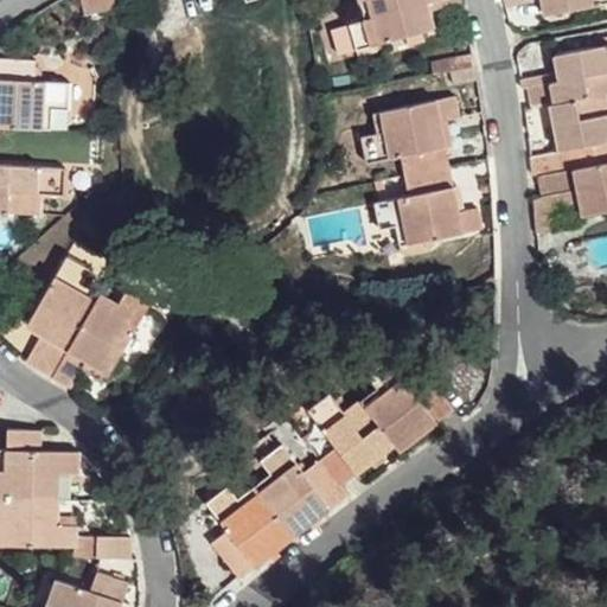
[(113,0),(82,0),(87,16),(115,7),(113,0)]
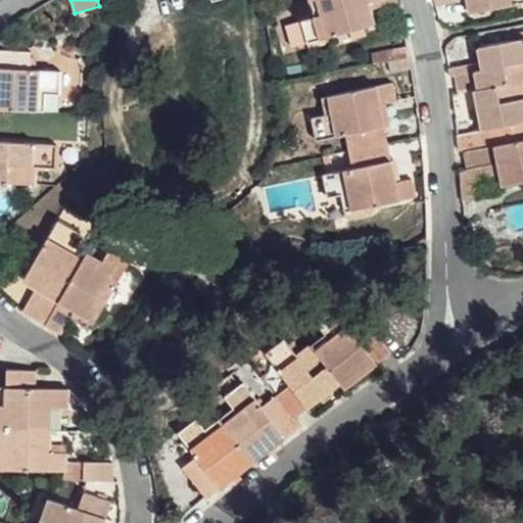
[(375,0),(312,0),(316,17),(304,20),(310,43),(378,25),(374,10),(372,1),(375,0)]
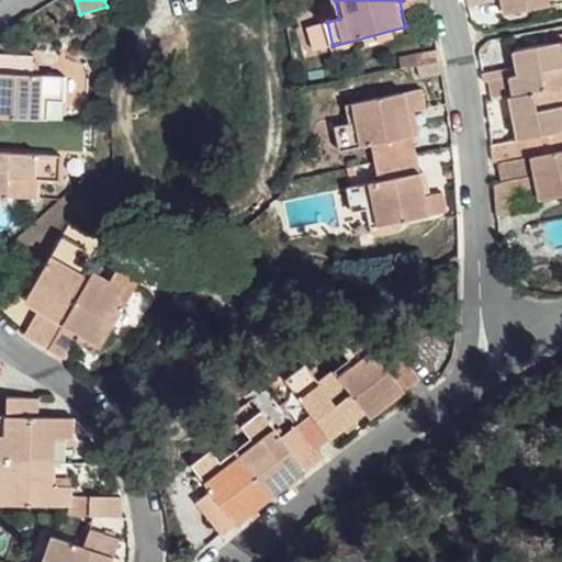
[(429,3),(427,0),(403,0),(400,1),(402,11),(429,3)]
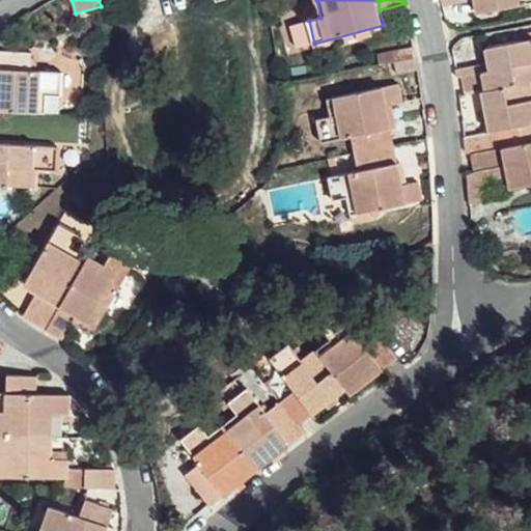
[(530,0),(474,0),(476,12),(530,1),(530,0)]
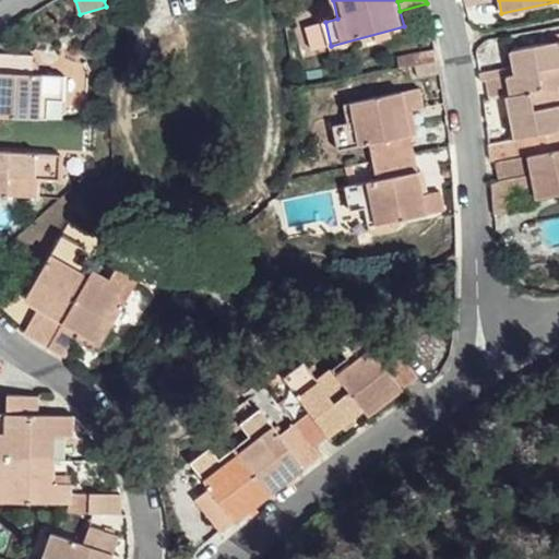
[(558,85),(558,40),(512,50),(513,66),(516,73),(486,80),(489,99),(509,96),(558,85)]
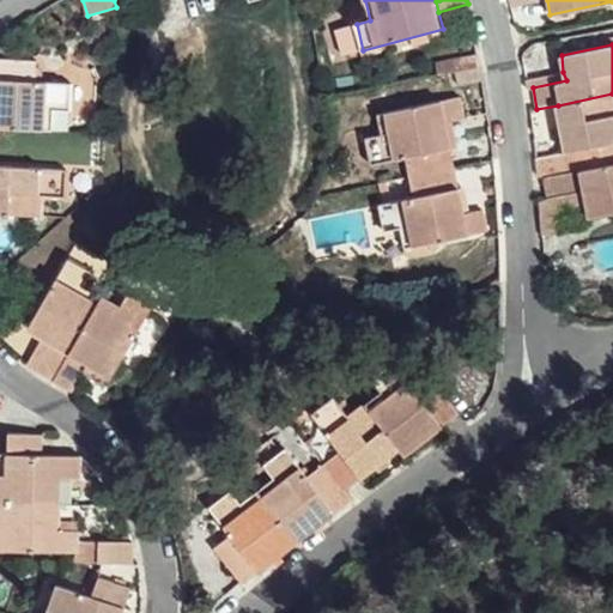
[(0,128),(54,131),(55,110),(70,110),(71,84),(37,83),(38,64),(0,60),(0,128)]
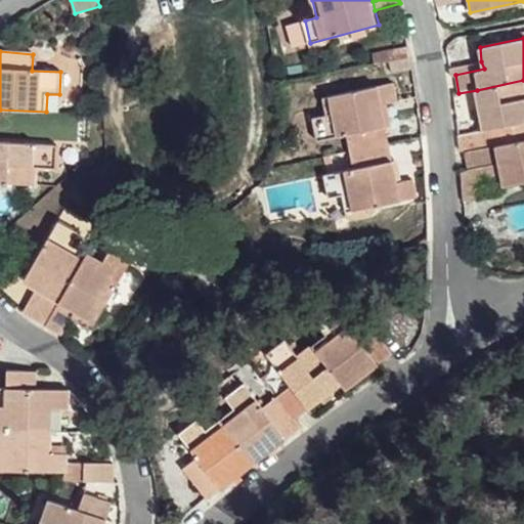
[(484,69),(481,61),(450,68),(451,75),(455,75),(484,69)]
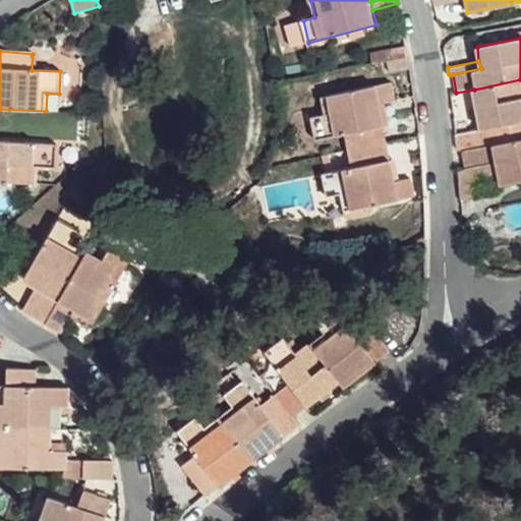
[(520,79),(474,90),(481,128),(464,132),(467,150),(513,141),(511,124),(520,121),(520,79)]
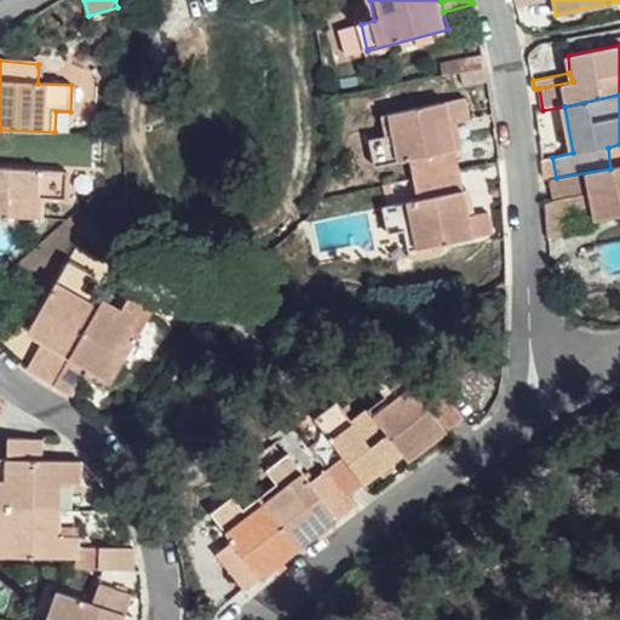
[(415,179),(460,170),(453,125),(471,120),(466,99),(384,115),(388,137),(372,141),(375,166),(411,159),(415,179)]
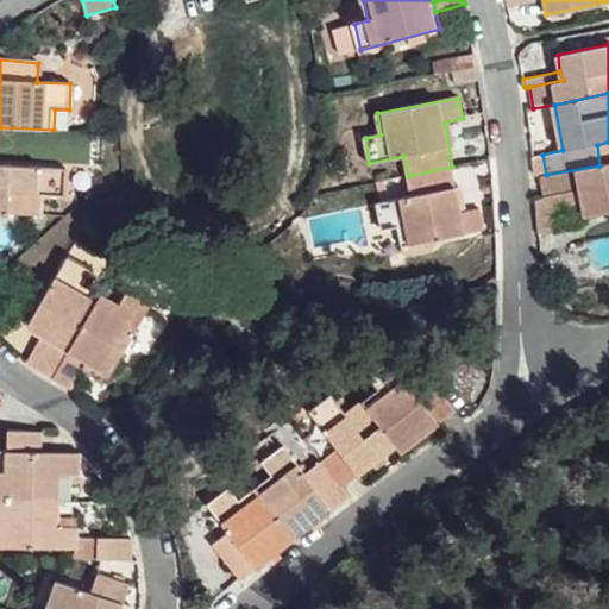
[(608,163),(600,165),(546,175),(548,196),(558,194),(579,190),(582,202),(584,217),(608,211),(608,163)]
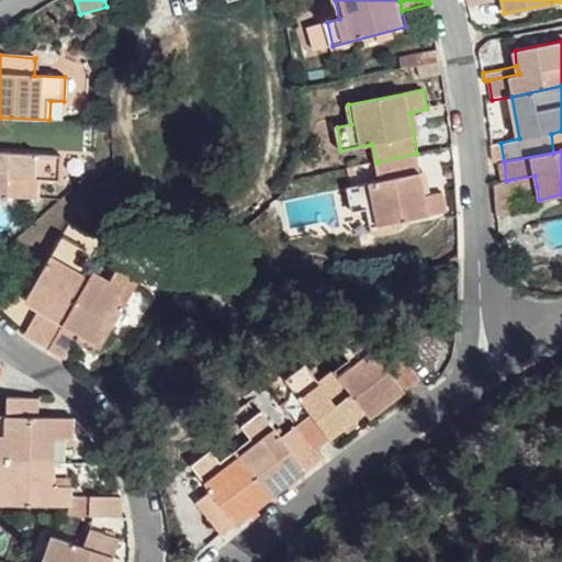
[(0,152),(0,197),(36,199),(37,179),(60,180),(60,155),(0,152)]
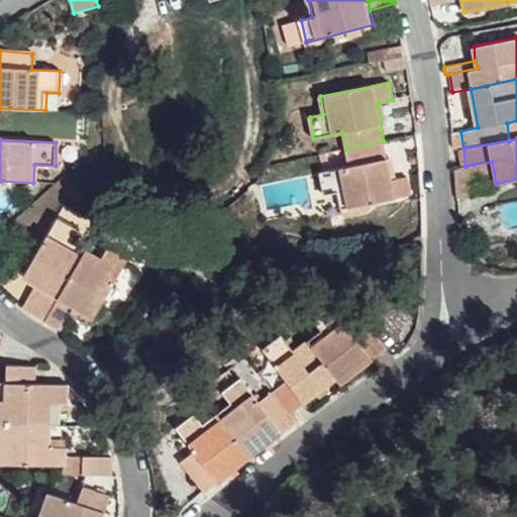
[(392,182),(384,141),(346,149),(349,167),(320,174),(325,196),(339,192),(343,210),(364,206),(413,195),(409,178),(392,182)]
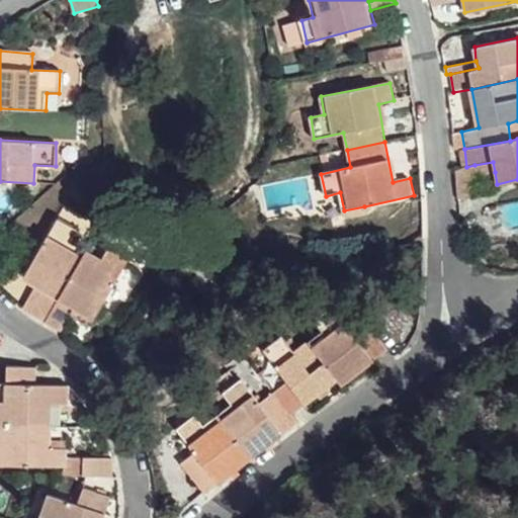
[(477,174),(495,172),(493,162),(475,165),(477,174)]
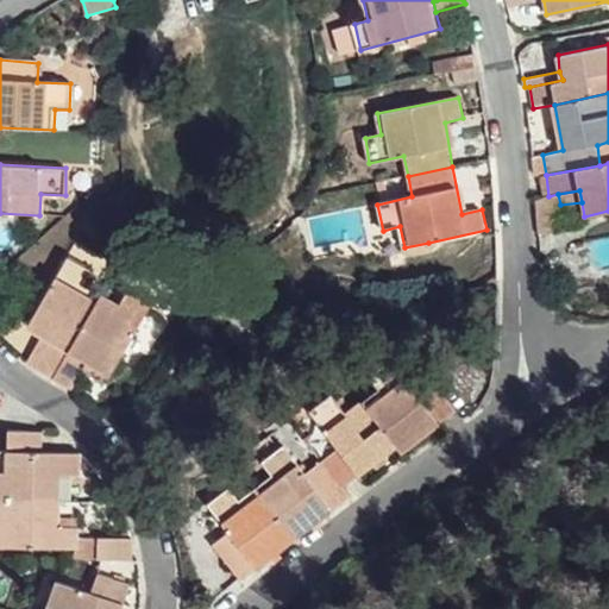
[(560,205),(558,194),(548,196),(535,200),(538,219),(552,217),(560,205)]
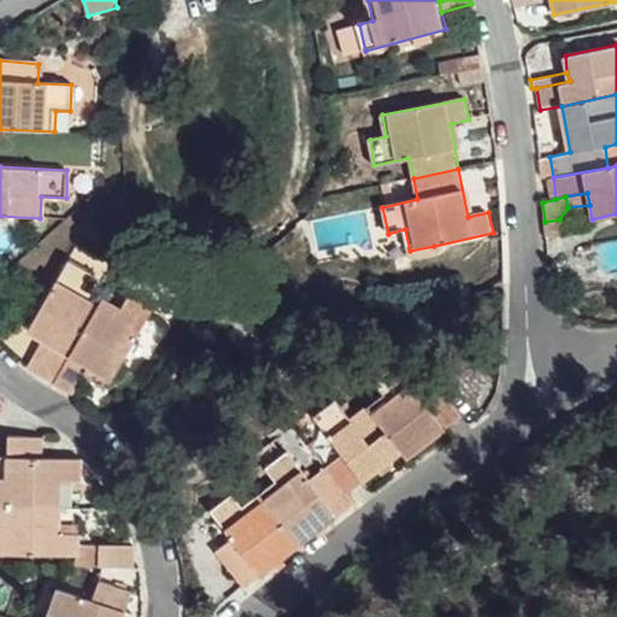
[(562,235),(559,219),(545,222),(546,239),(562,235)]
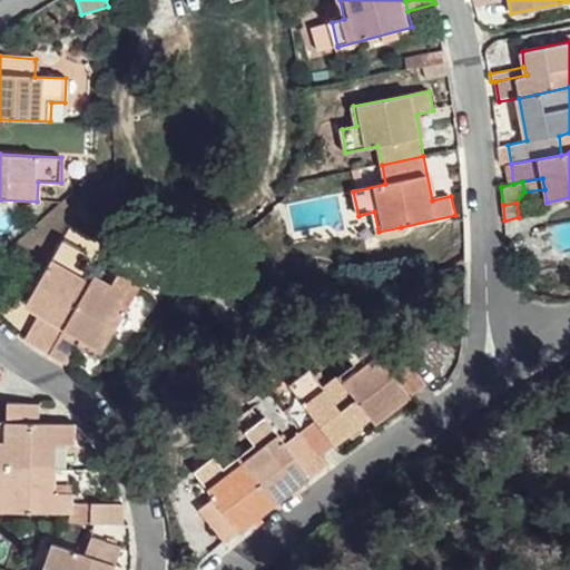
[(96,276),(110,249),(72,227),(28,306),(39,315),(47,318),(33,345),(51,355),(96,276)]
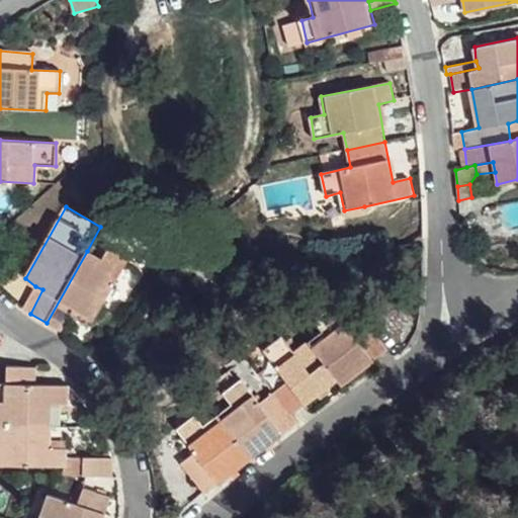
[(364,206),(344,210),(345,217),(366,212),(364,206)]
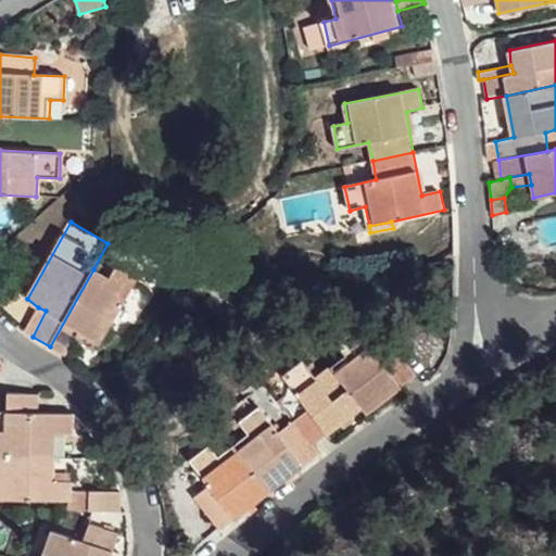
[(99,272),(93,269),(50,346),(65,356),(79,331),(100,342),(138,278),(156,289),(167,270),(117,240),(99,272)]
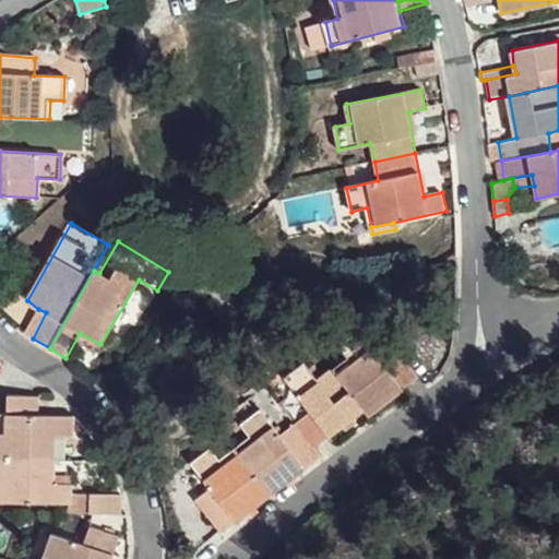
[(46,312),(38,309),(25,334),(33,339),(46,312)]
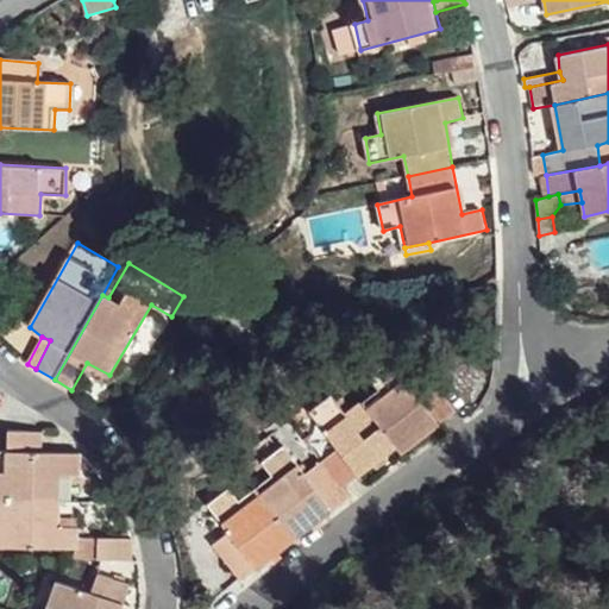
[(397,446),(403,453),(457,412),(429,375),(412,387),(391,360),(371,377),(382,390),(364,403),(397,446)]
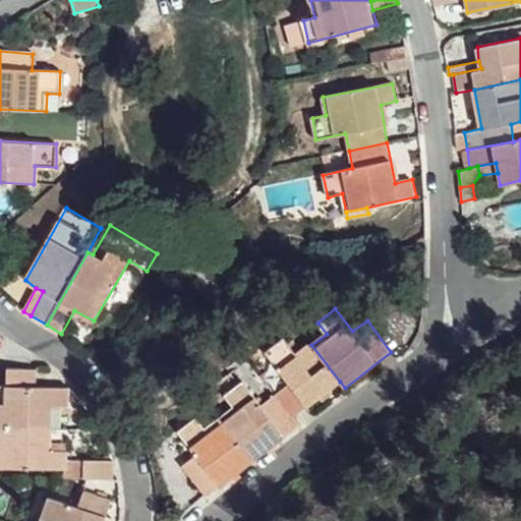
[(293,417),(340,382),(311,345),(296,355),(285,339),(267,352),(290,384),(276,395),(293,417)]
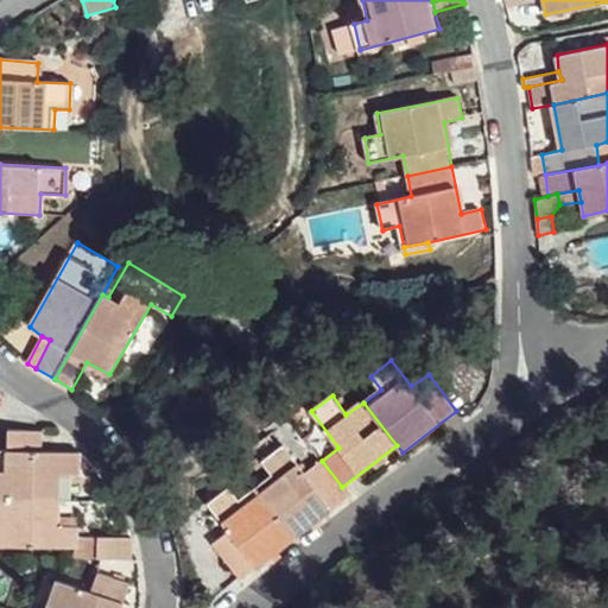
[(0,501),(61,501),(62,476),(80,476),(81,455),(43,454),(43,432),(10,431),(8,453),(0,451),(0,501)]
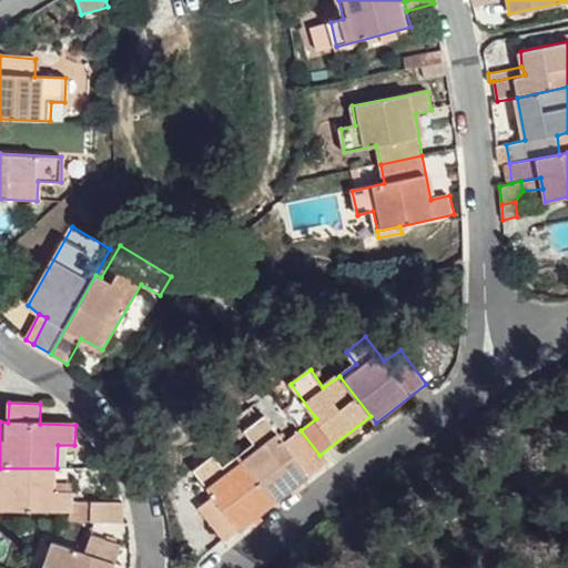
[(275,501),(326,464),(320,455),(301,430),(286,442),(266,415),(247,430),(255,443),(239,456),(275,501)]
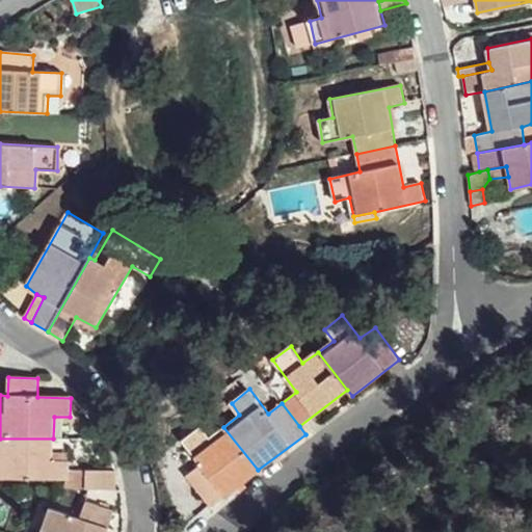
[(210,506),(258,470),(223,427),(210,436),(201,426),(184,440),(203,463),(187,475),(210,506)]
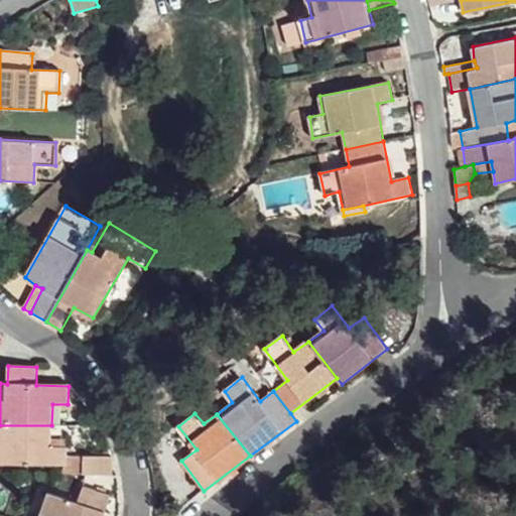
[(66,466),(66,456),(67,447),(49,446),(50,440),(51,425),(0,425),(0,464),(62,466),(66,466)]
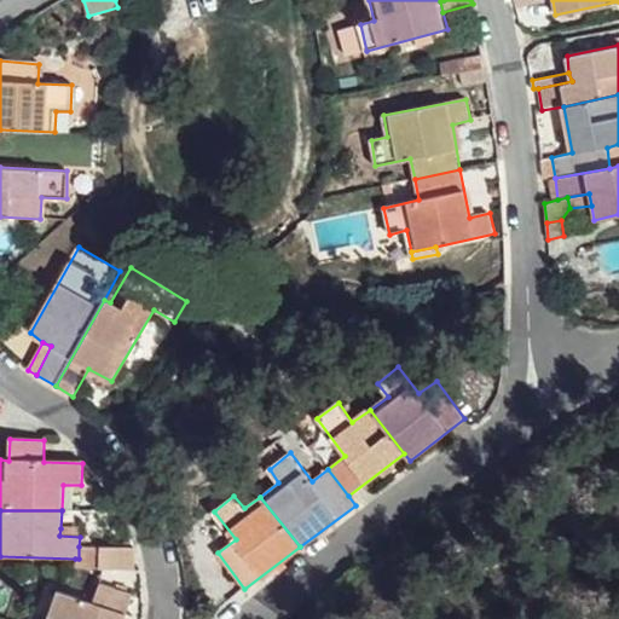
[(99,571),(100,549),(79,547),(79,559),(75,559),(75,570),(99,571)]
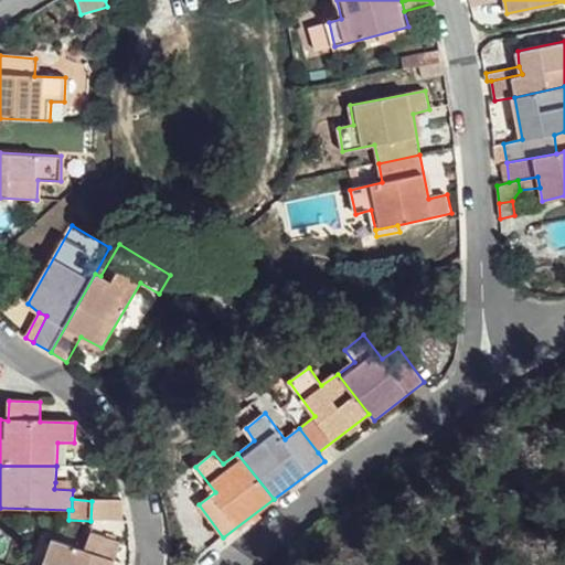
[(91,521),(121,522),(121,501),(92,501),(91,521)]
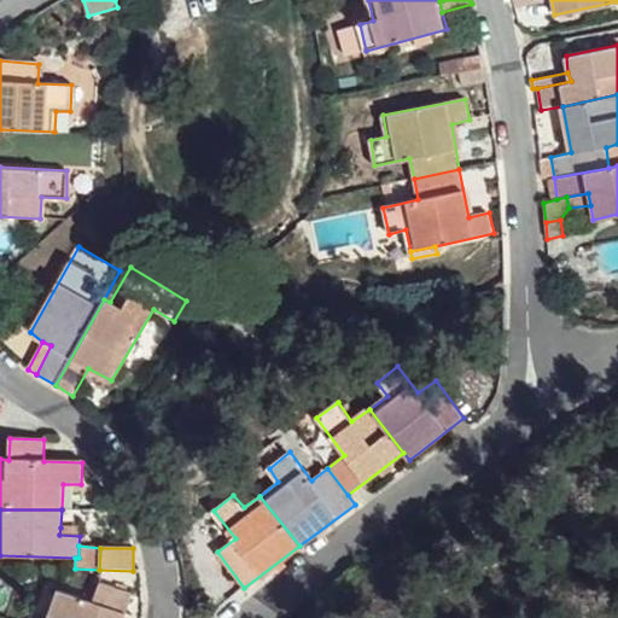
[(47,617),(123,617),(132,594),(100,583),(92,602),(58,590),(47,617)]
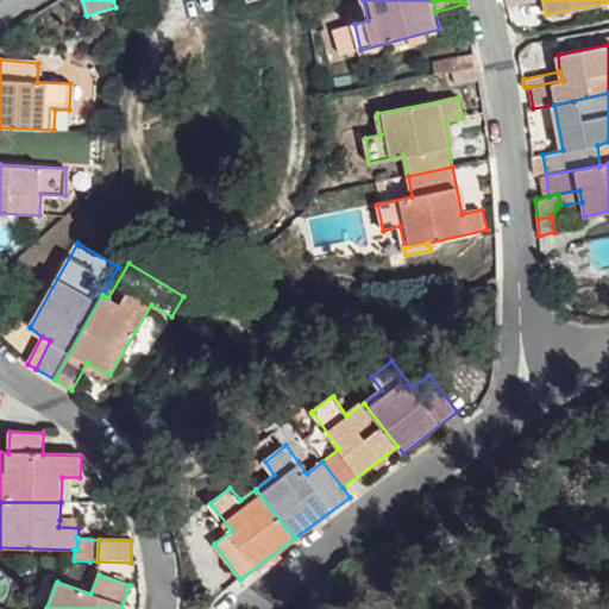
All buildings are outlined.
